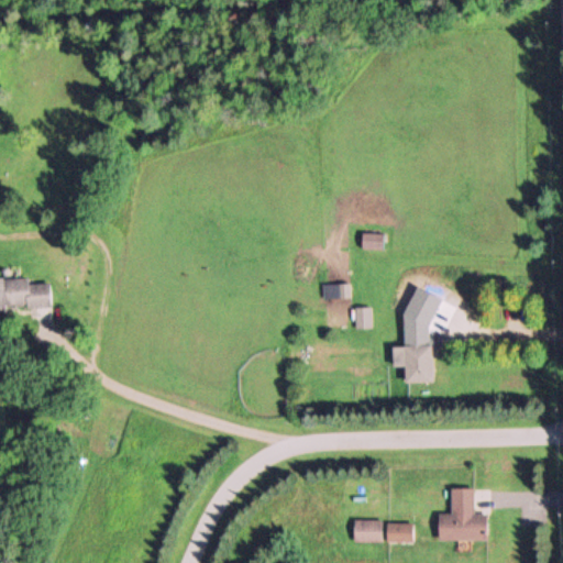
[(0,278),(0,309),(51,308),(50,283),(29,284),(29,277),(0,278)]
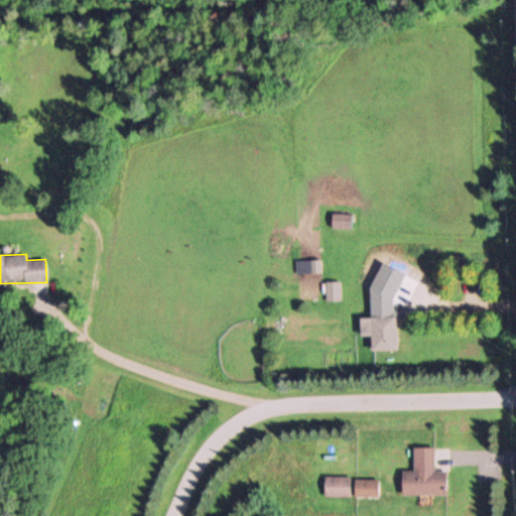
[(318,261),(303,262),(303,272),(319,271),(318,261)]
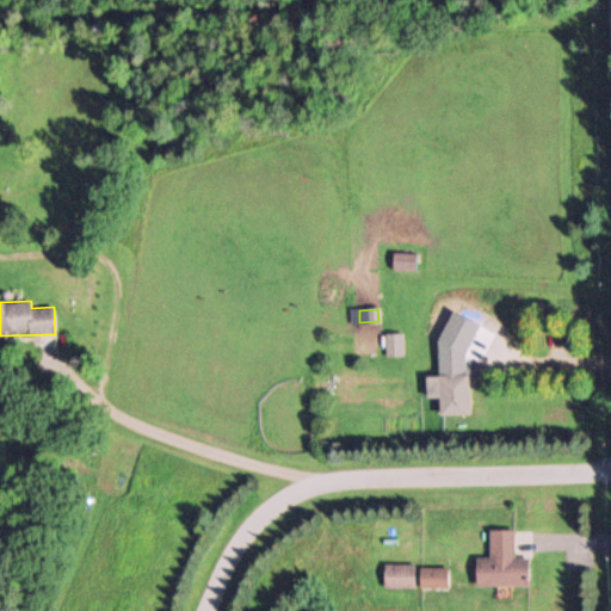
[(401,334),(386,334),(386,357),(401,357),(401,334)]
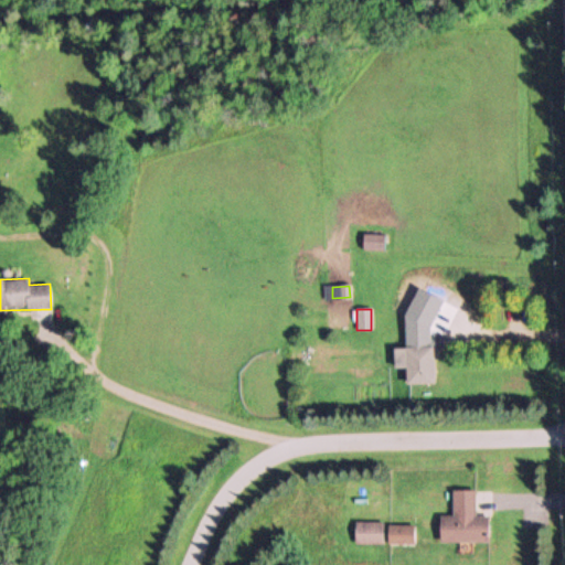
[(406,368),(406,385),(434,384),(432,326),(387,327),(387,347),(393,347),(394,368),(406,368)]
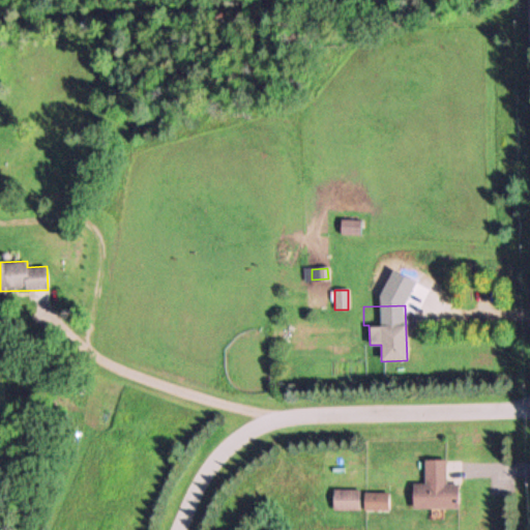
[(445,460),(424,460),(424,483),(412,483),(412,507),(459,507),(459,483),(445,483),(445,460)]
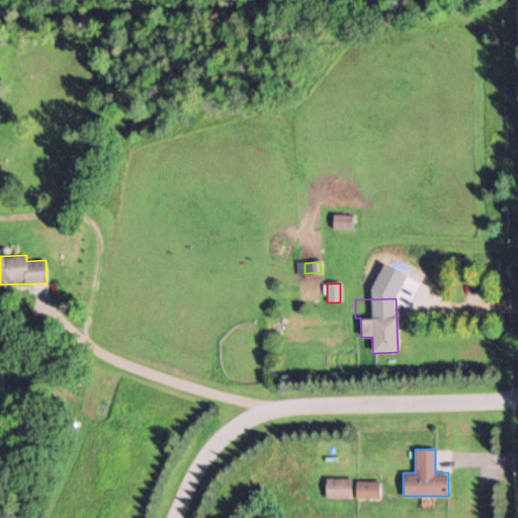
[(351,498),(351,477),(324,477),(324,498),(351,498)]
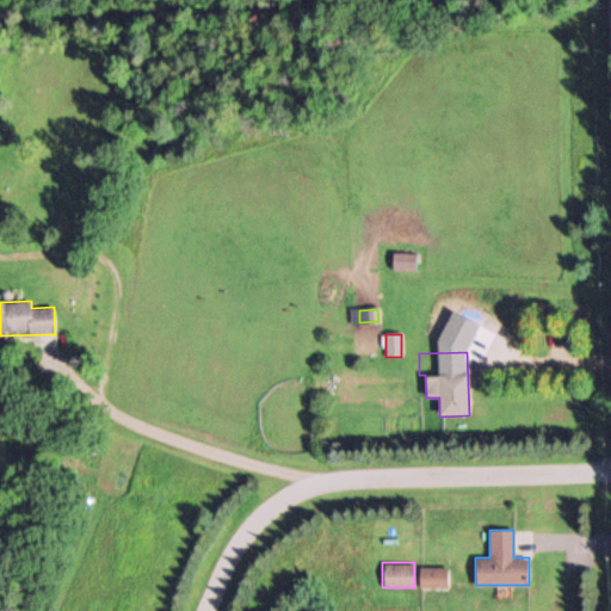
[(448,567),(419,567),(419,588),(448,588),(448,567)]
